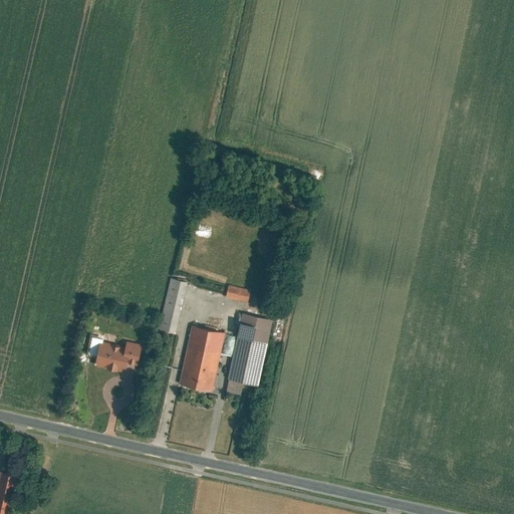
[(181,280),(171,277),(160,328),(170,330),(181,280)]
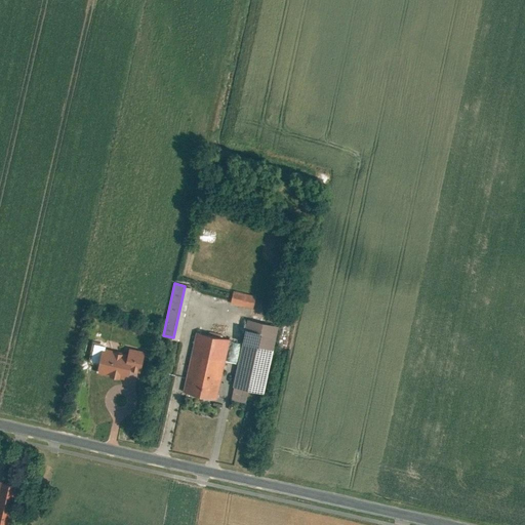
[(256,296),(233,291),(231,303),(254,308),(256,296)]
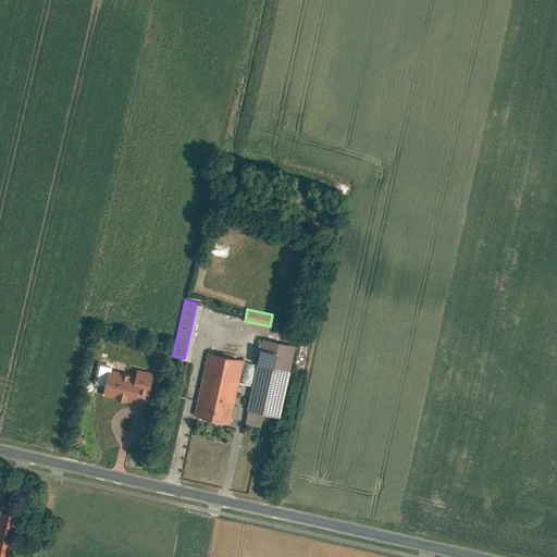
[(296,346),(263,339),(248,409),(281,416),(296,346)]
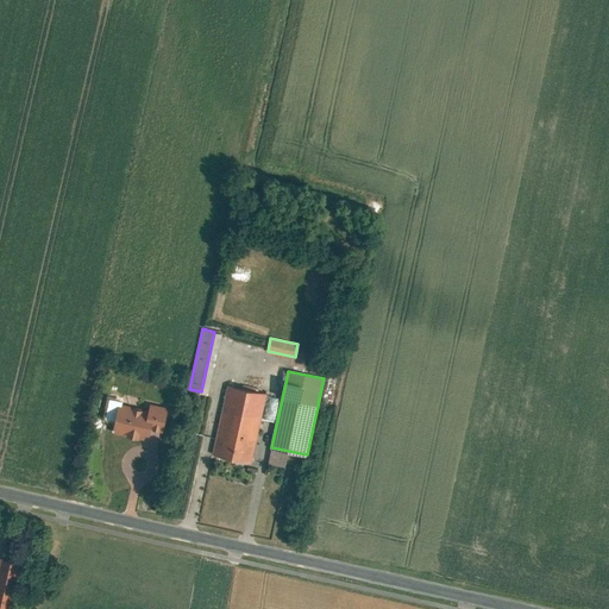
[(265,394),(230,385),(215,451),(251,459),(265,394)]
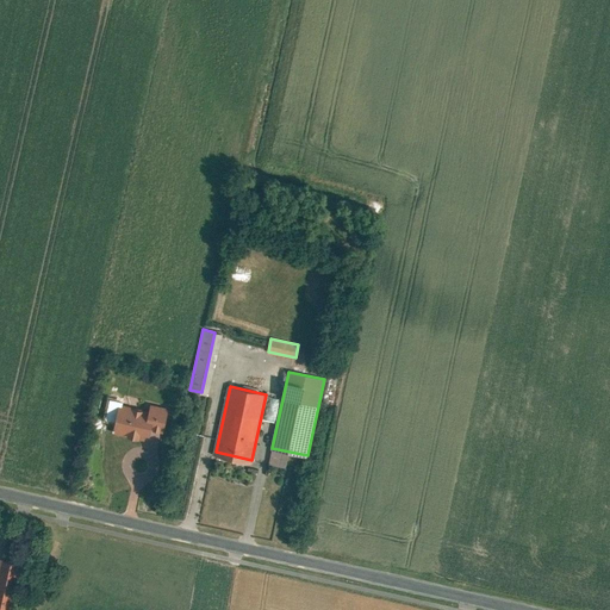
[(150,414),(122,408),(117,430),(151,439),(156,421),(167,423),(170,408),(153,404),(150,414)]
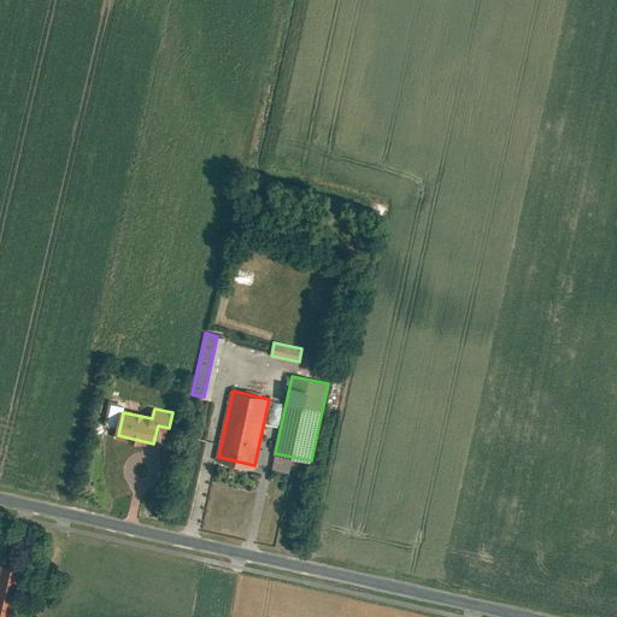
[(19,568),(0,564),(0,565),(0,613),(11,616),(19,568)]
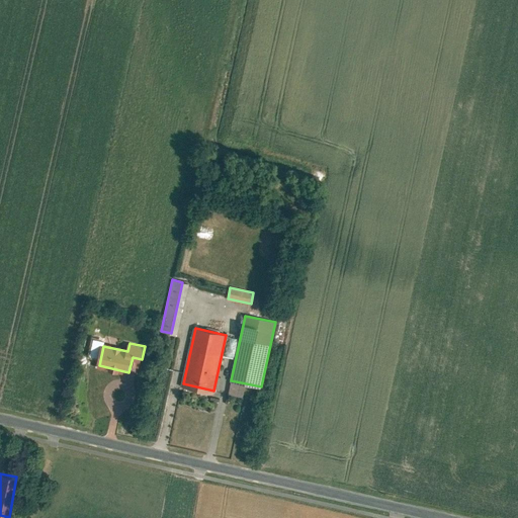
All buildings are outlined.
